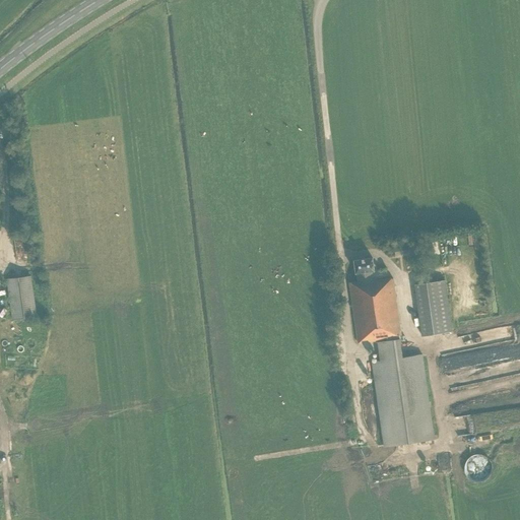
[(391,245),(391,255),(406,254),(406,245),(391,245)]
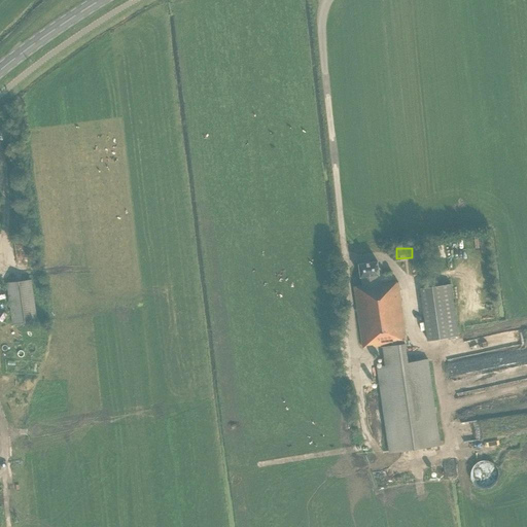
[(377,367),(389,453),(441,446),(428,360),(408,362),(405,340),(407,340),(398,282),(379,285),(377,275),(379,275),(377,261),(359,264),(360,277),(361,277),(362,286),(354,287),(362,348),(382,345),(385,365),(377,367)]
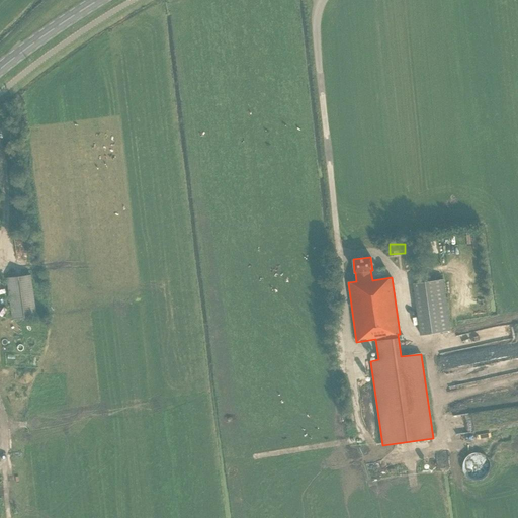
[(7,278),(12,319),(36,315),(30,275),(7,278)]
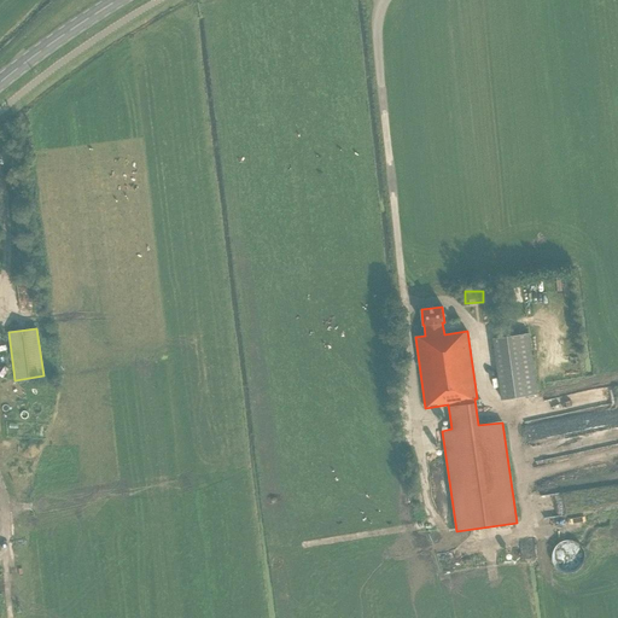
[(493,339),(501,400),(537,395),(529,334),(493,339)]
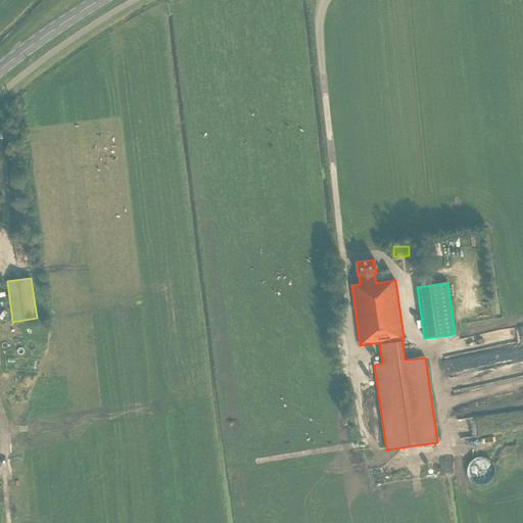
[(325,468),(313,471),(315,477),(326,474),(325,468)]
